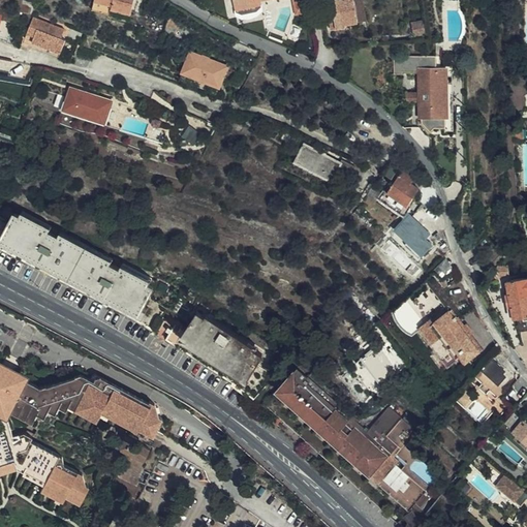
[(94,0),(93,7),(130,17),(133,0),(94,0)]
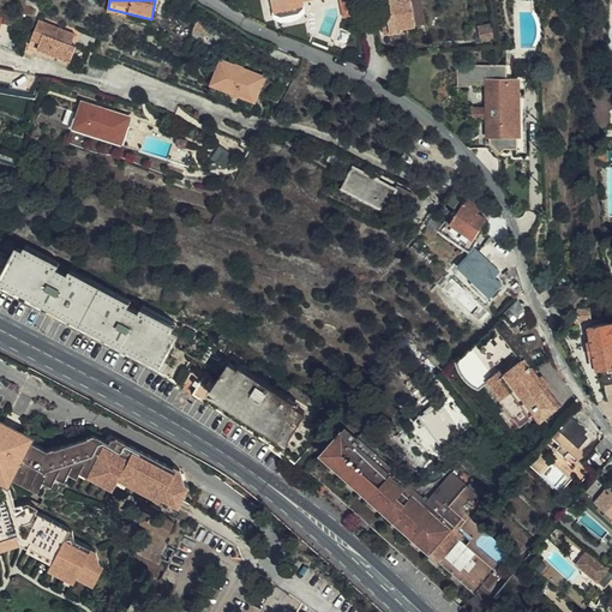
[(269,0),(274,16),(289,12),(287,0),(300,0),(301,5),(316,3),(315,0),(317,0),(319,0),(321,1),(325,0),(269,0)]
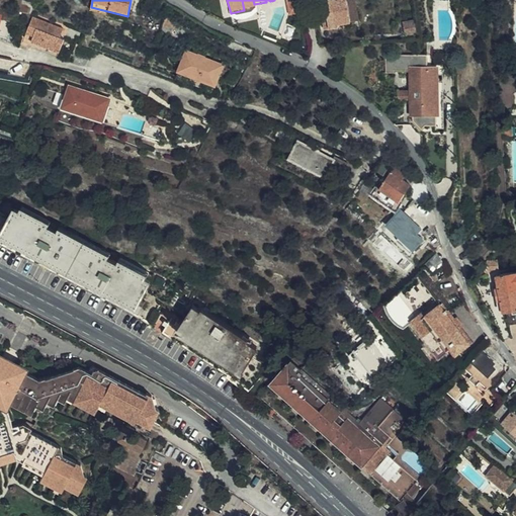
[(350,24),(345,0),(329,0),(317,2),(324,32),(338,29),(338,27),(350,24)]
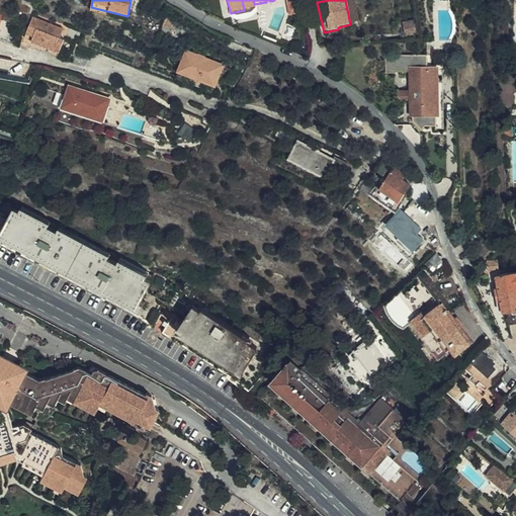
[(345,0),(350,24),(357,23),(352,0),(345,0)]
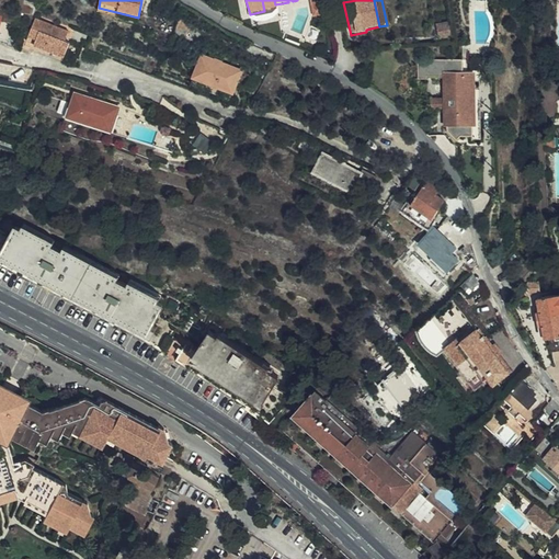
[(137,22),(138,18),(99,8),(98,12),(137,22)]
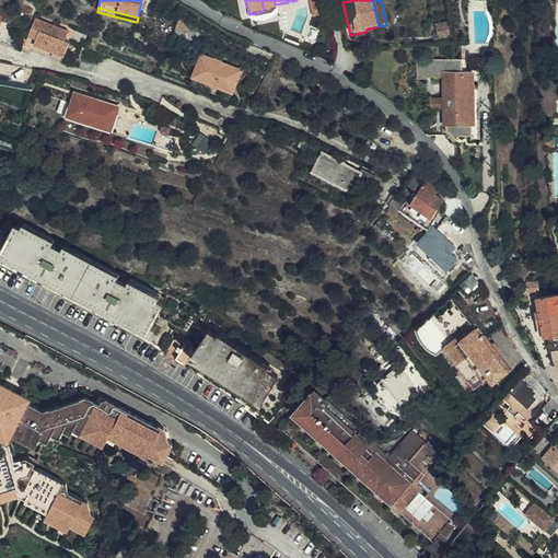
[(33,16),(30,30),(68,44),(69,41),(65,39),(56,35),(59,27),(33,16)]
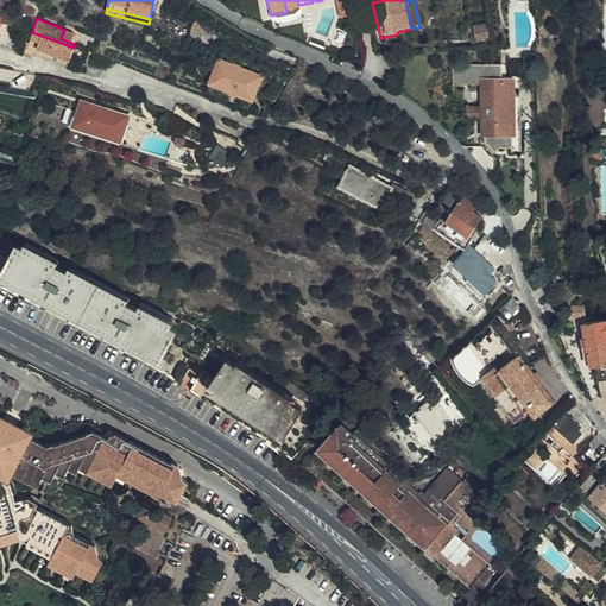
[(207,38),(210,29),(194,21),(190,40),(200,44),(203,37),(207,38)]
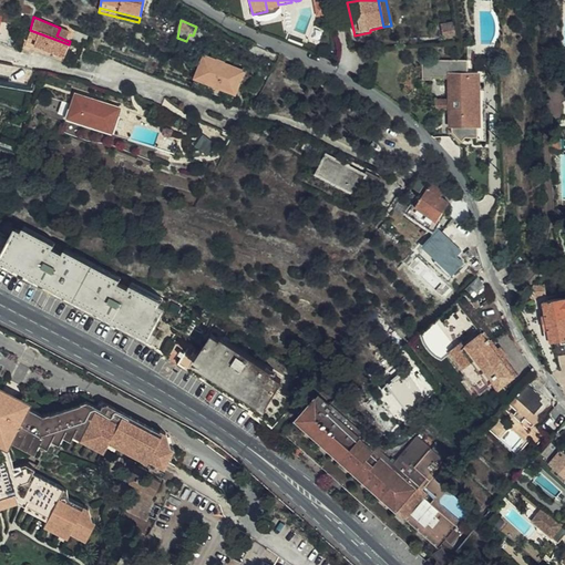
[(70,31),(60,28),(57,36),(65,40),(70,31)]
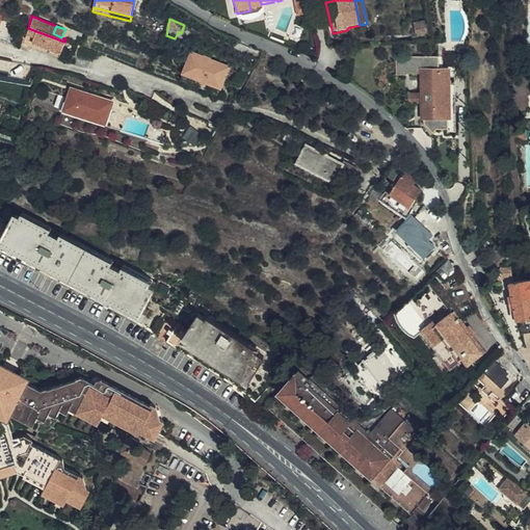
[(64,42),(28,28),(25,38),(59,51),(64,42)]
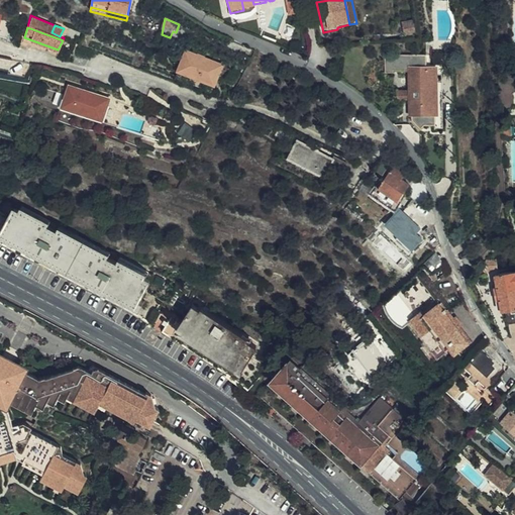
[(183,54),(177,73),(213,86),(219,68),(183,54)]
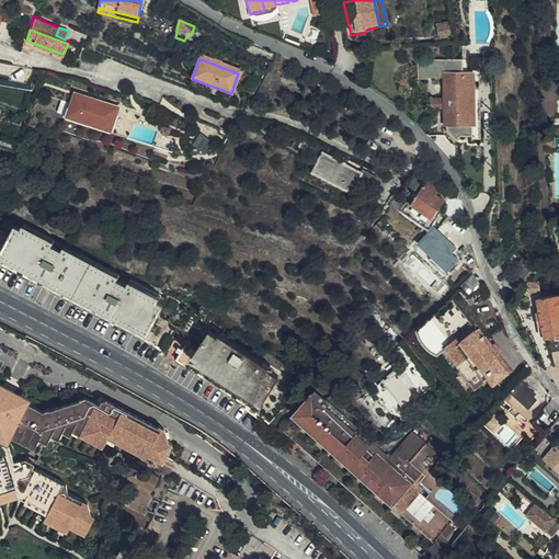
[(463,78),(461,63),(417,63),(417,84),(428,84),(426,82),(446,81),(446,103),(446,114),(446,137),(457,145),(460,139),(471,139),(470,78),(463,78)]
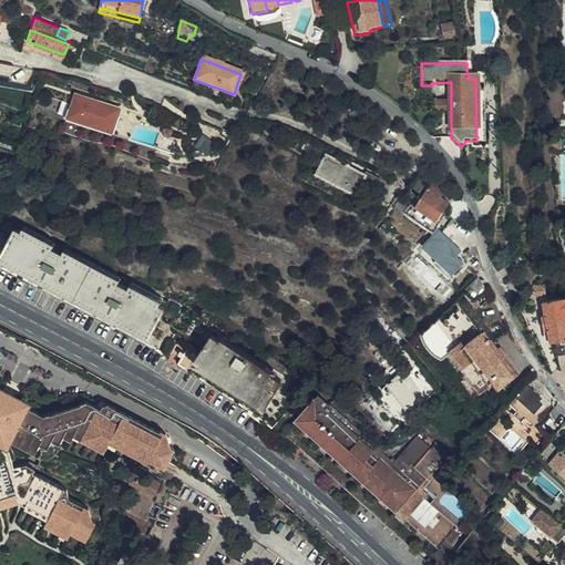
[(234,94),(194,80),(191,86),(230,101),(234,94)]
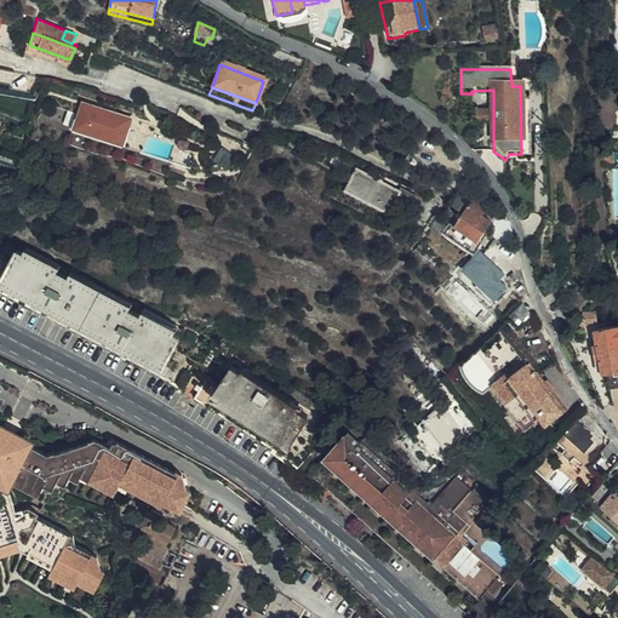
[(613,91),(598,91),(598,106),(613,108),(613,91)]
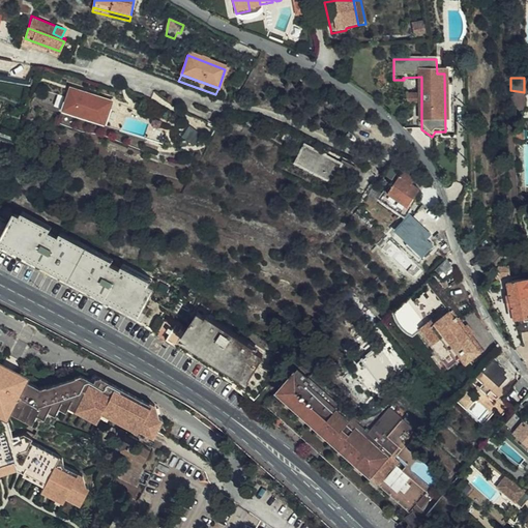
[(112,99),(70,87),(63,111),(122,128),(125,116),(109,112),(112,99)]
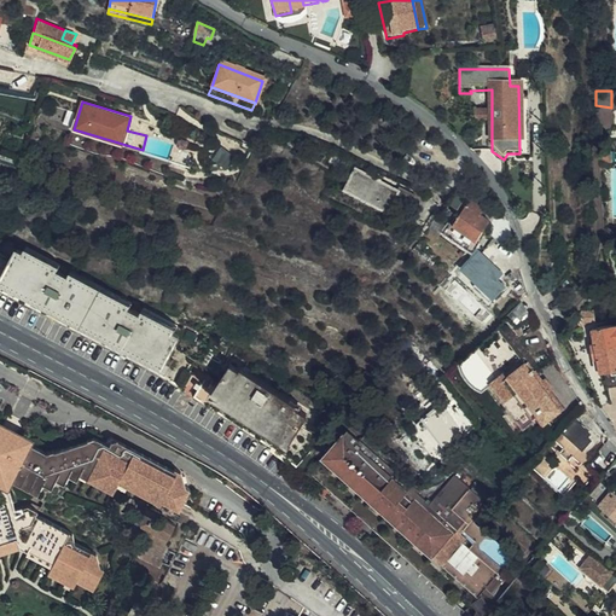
[(472,114),(472,126),(492,126),(492,114),(472,114)]
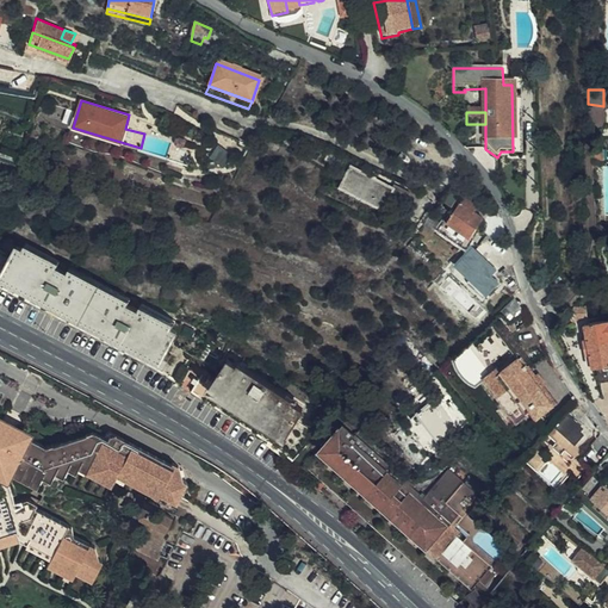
[(216,147),(210,161),(225,166),(231,152),(216,147)]
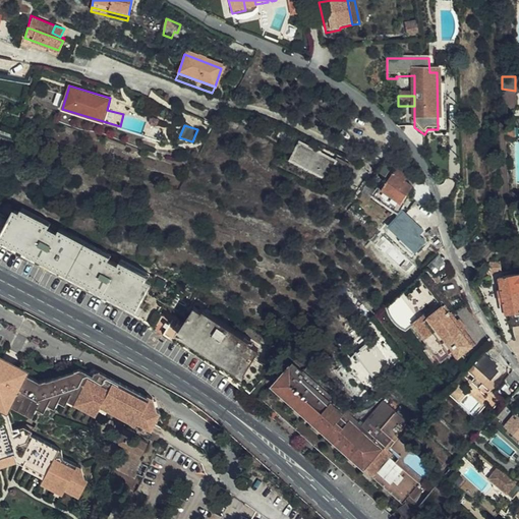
[(334,161),(298,142),(289,160),(326,178),(332,167),(344,173),(348,165),(335,158),(334,161)]
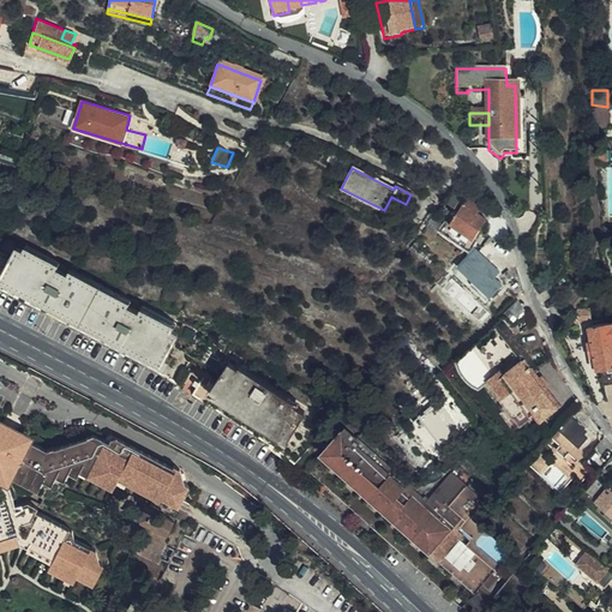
[(469,250),(477,240),(472,238),(477,229),(483,220),(474,214),(479,207),(466,198),(450,223),(445,221),(439,232),(469,250)]
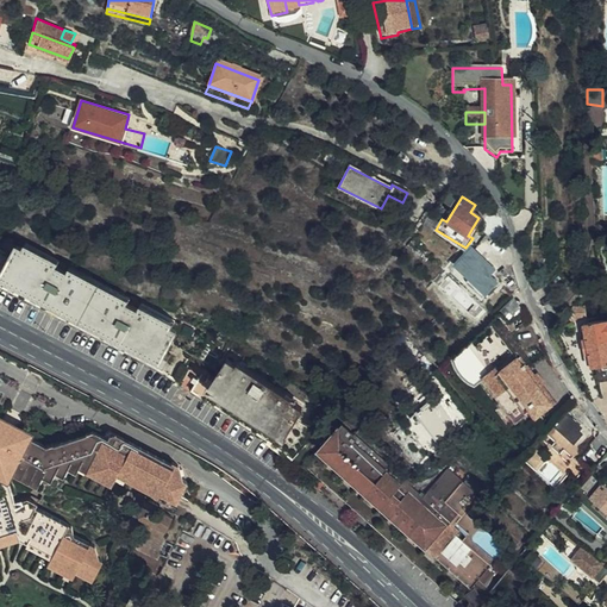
[(492,249),(495,242),(480,232),(475,239),(492,249)]
